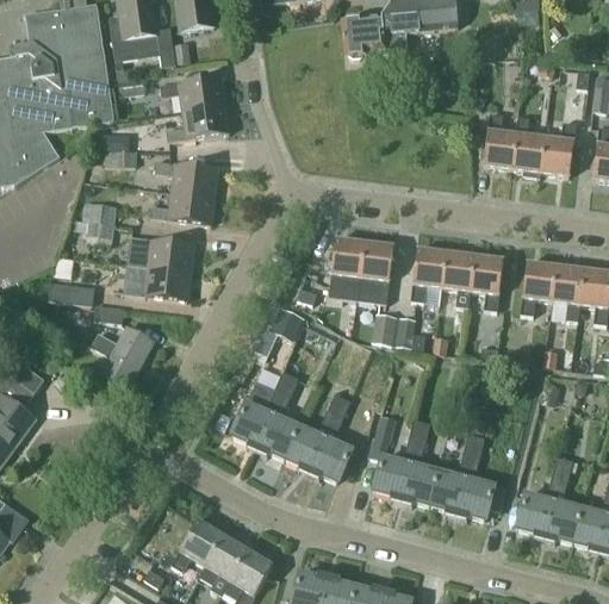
[(14,186),(60,157),(44,132),(116,122),(97,5),(87,6),(86,0),(60,0),(62,10),(24,16),(28,44),(14,47),(16,56),(0,57),(0,186),(13,185),(14,186)]
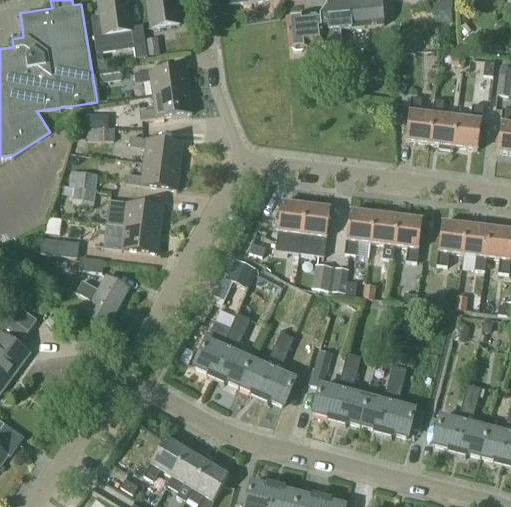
[(143,23),(131,25),(128,0),(99,0),(101,13),(91,15),(98,59),(104,58),(103,51),(134,46),(136,57),(147,55),(143,23)]
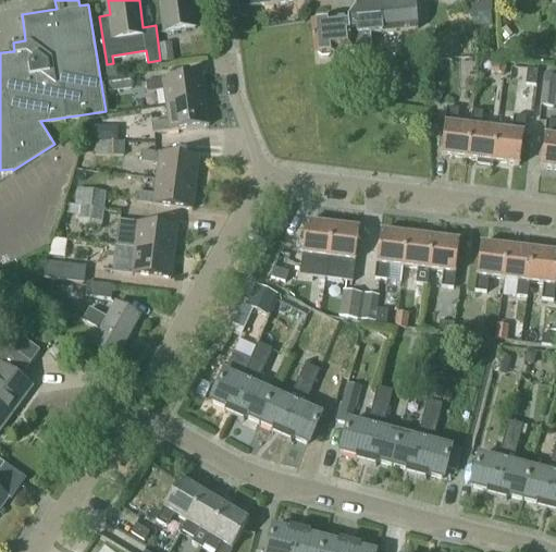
[(161,0),(165,28),(195,24),(192,0),(161,0)]
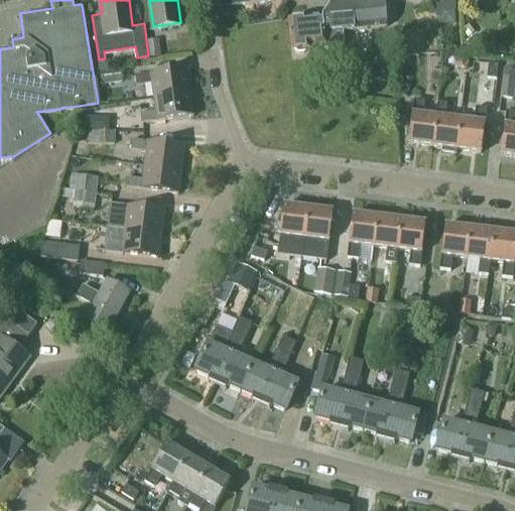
[(218,0),(220,12),(233,11),(232,2),(246,0),(218,0)]
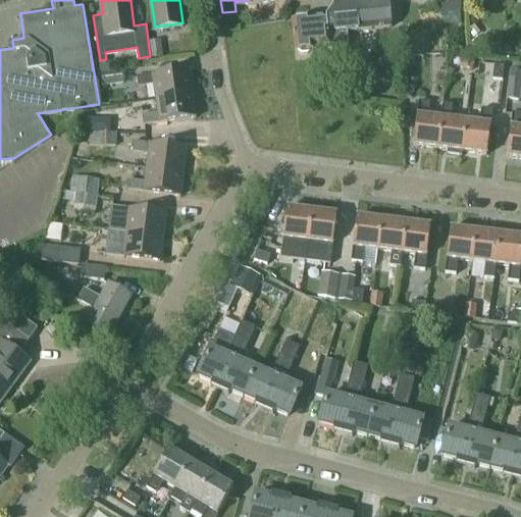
[(341,29),(392,23),(389,0),(335,0),(325,14),(307,15),(304,13),(299,14),(296,16),(292,17),(295,48),(299,48),(302,50),(307,50),(310,47),(313,47),(313,43),(342,40),(341,29)]
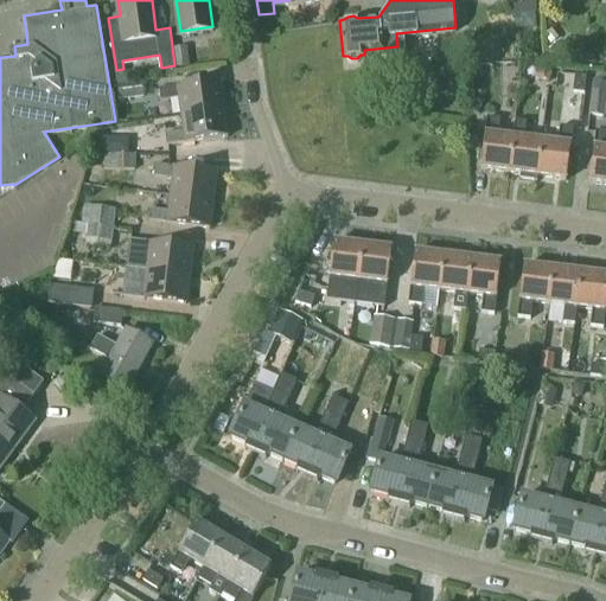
[(549,45),(559,58),(572,46),(561,34),(549,45)]
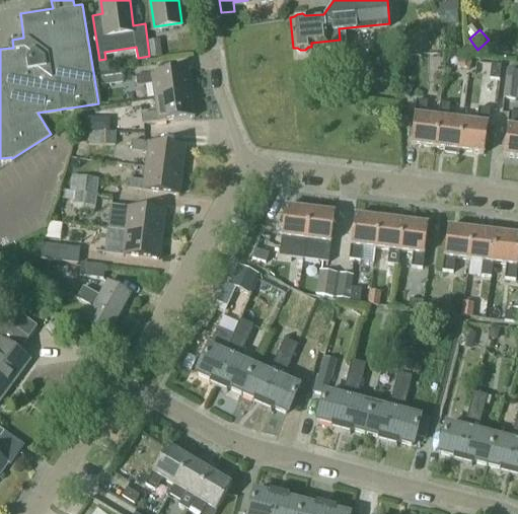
[(147,38),(150,55),(163,53),(160,35),(147,38)]
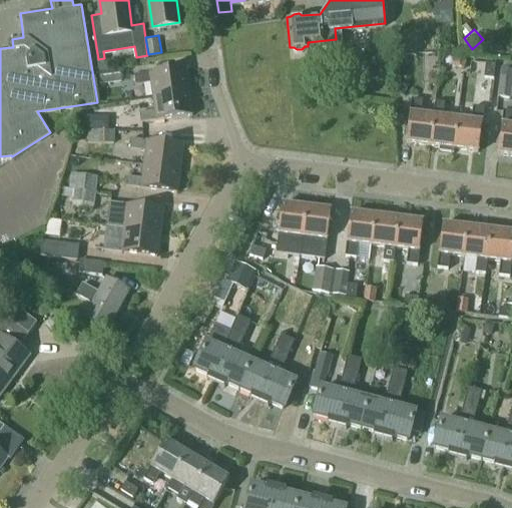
[(465,64),(466,51),(456,49),(454,62),(465,64)]
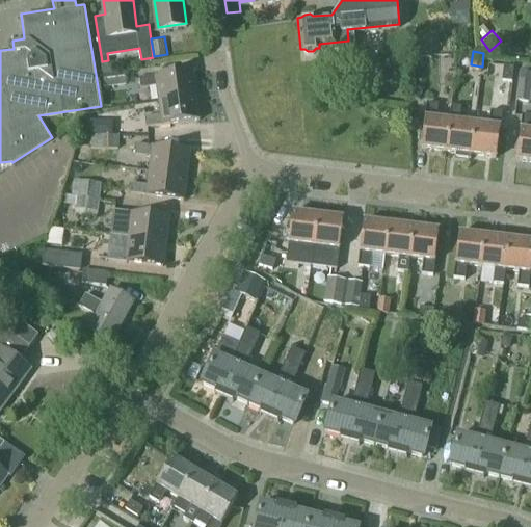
[(421,54),(406,54),(406,64),(421,64),(421,54)]
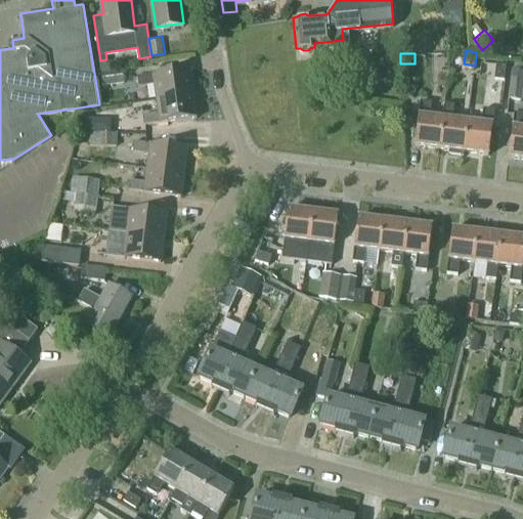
[(507,61),(496,60),(494,76),(505,77),(507,61)]
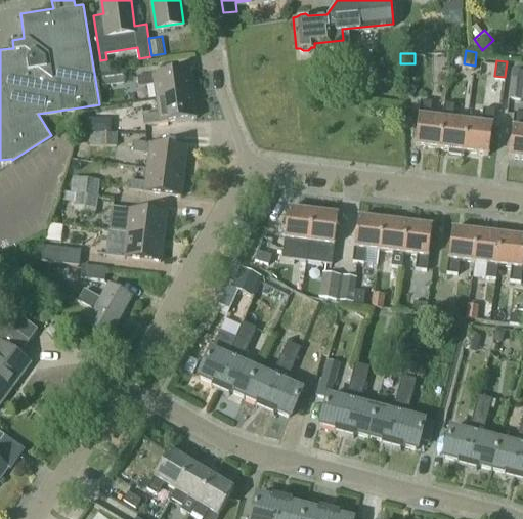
[(125,80),(123,66),(101,69),(103,83),(125,80)]
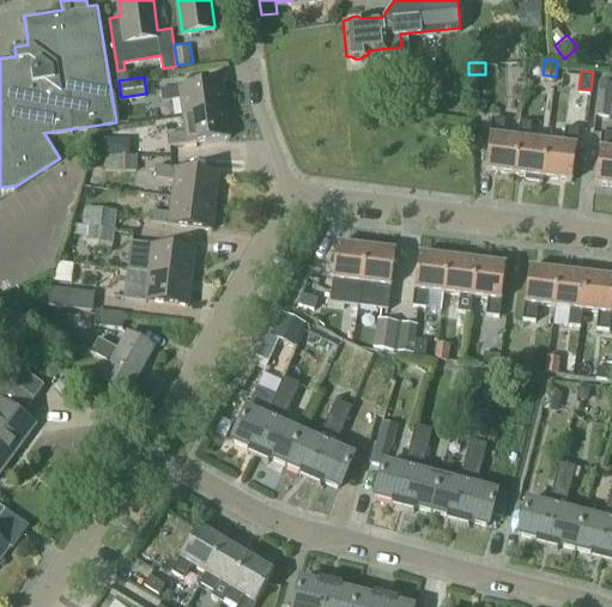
[(181,95),(183,111),(226,105),(223,77),(161,85),(162,97),(181,95)]
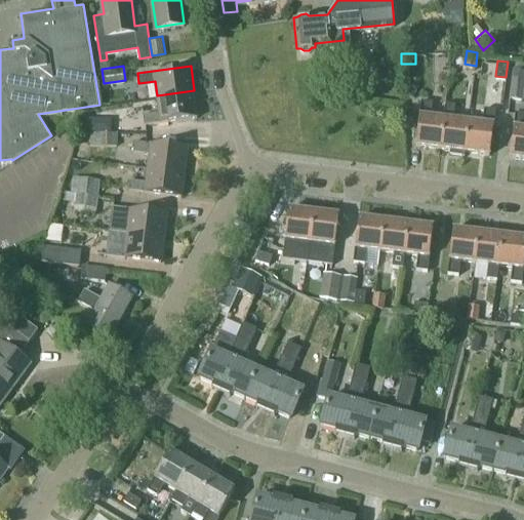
[(523,67),(513,66),(510,96),(523,97),(523,67)]
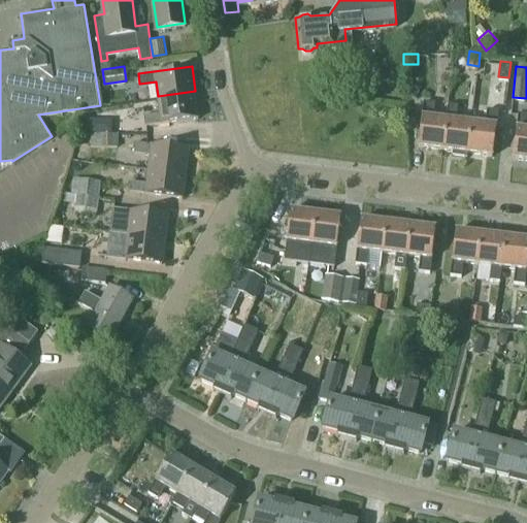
[(195,91),(158,96),(160,110),(143,112),(145,123),(198,116),(195,91)]
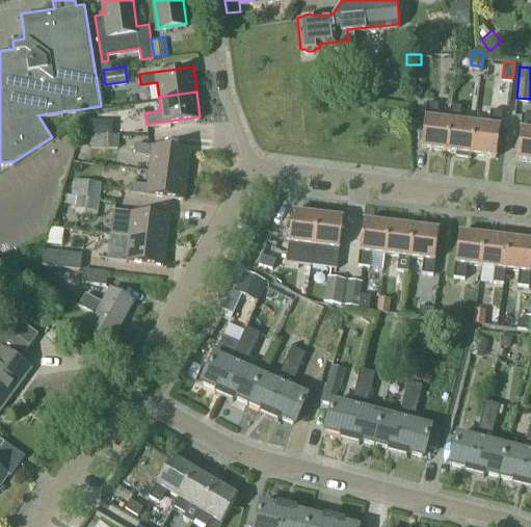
[(447,148),(450,116),(435,115),(437,101),(427,100),(426,114),(425,114),(422,145),(447,148)]
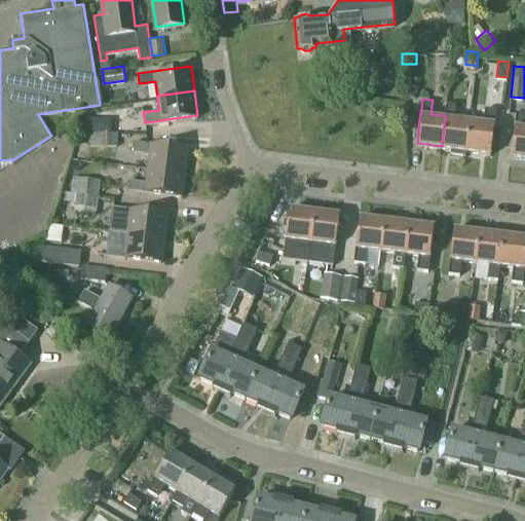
[(470,118),(454,117),(455,103),(447,102),(445,115),(442,146),(451,147),(450,152),(465,154),(466,149),(470,118)]
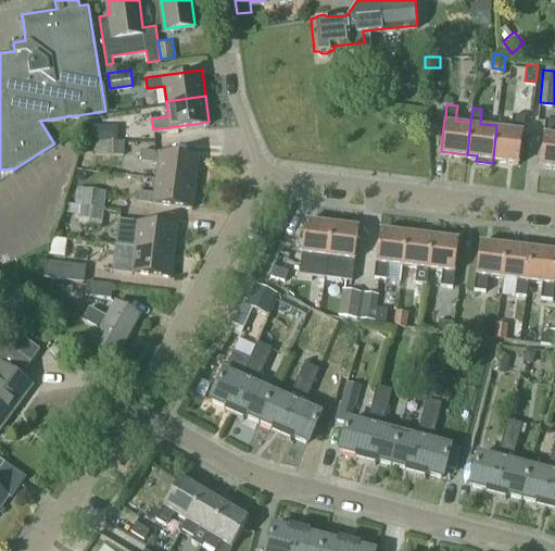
[(512,127),(496,125),(493,158),(518,161),(522,128),(524,114),(514,113),(512,127)]
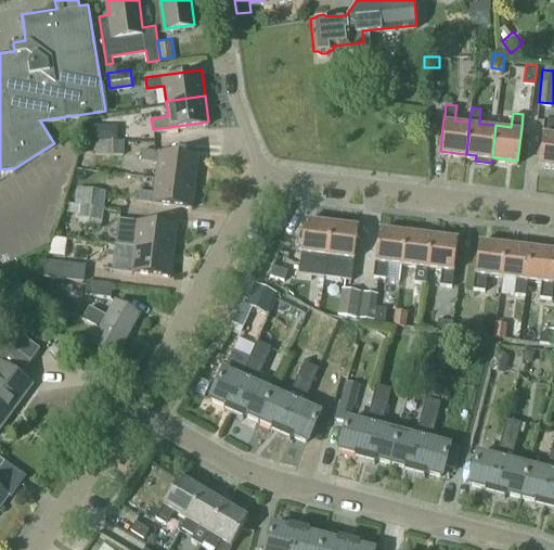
[(553,117),(545,117),(544,131),(543,131),(539,164),(553,165),(553,117)]
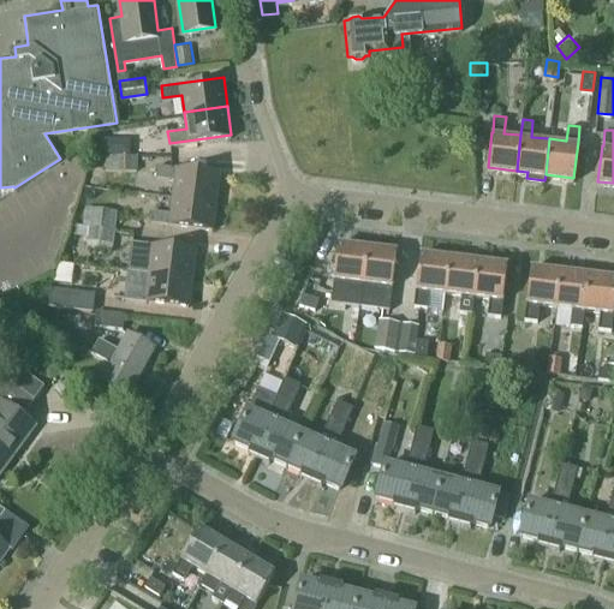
[(95,133),(95,153),(114,153),(114,133),(95,133)]
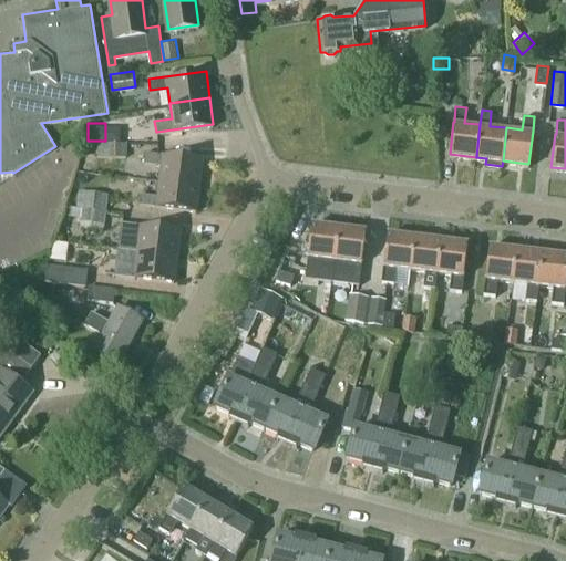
[(127,142),(104,141),(96,141),(96,154),(127,154),(127,142)]
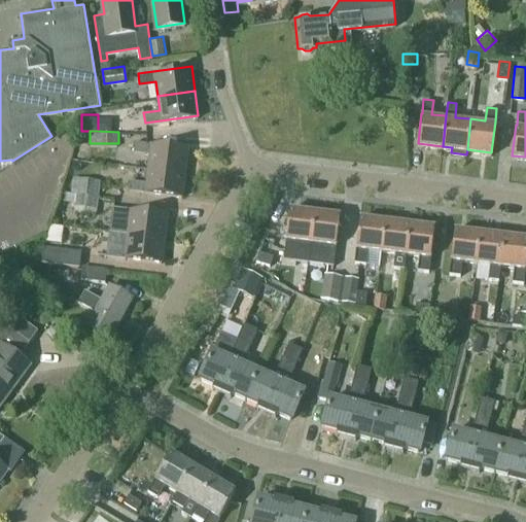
[(150,151),(148,166),(185,170),(188,146),(135,139),(134,149),(150,151)]
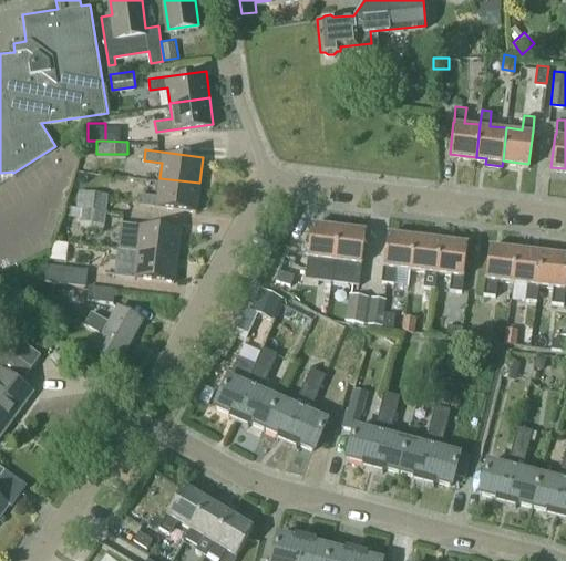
[(199,183),(160,178),(157,194),(140,191),(139,203),(196,209),(199,183)]
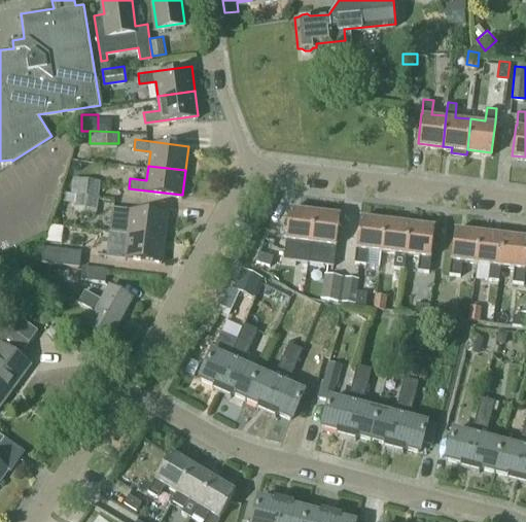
[(77,192),(98,195),(99,195),(101,178),(73,174),(71,190),(77,190),(77,192)]
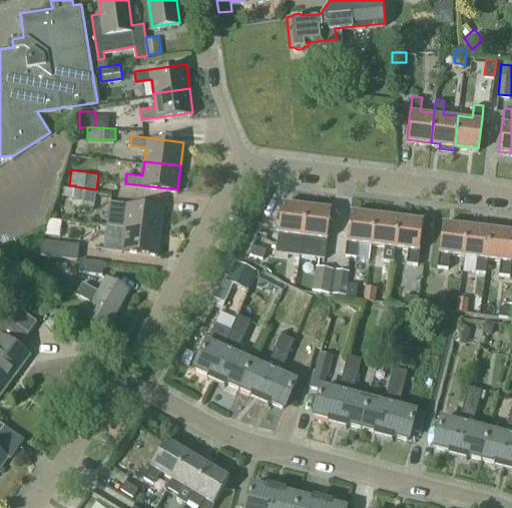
[(96,189),(95,189),(75,186),(72,202),(94,205),(96,189)]
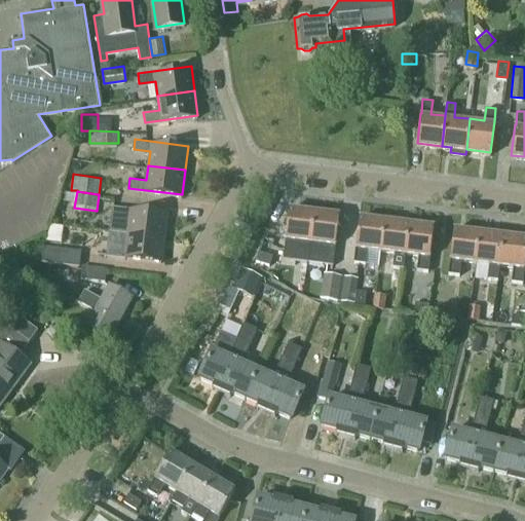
[(167,211),(114,205),(112,205),(109,229),(164,235),(167,211)]
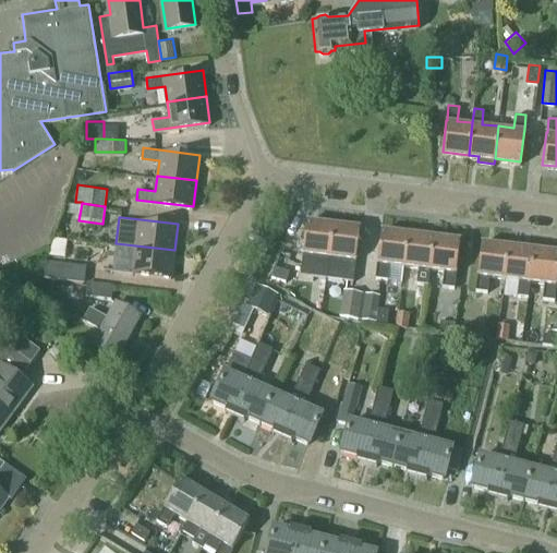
[(327,275),(329,254),(334,221),(307,218),(303,251),(304,251),(301,272),(327,275)]
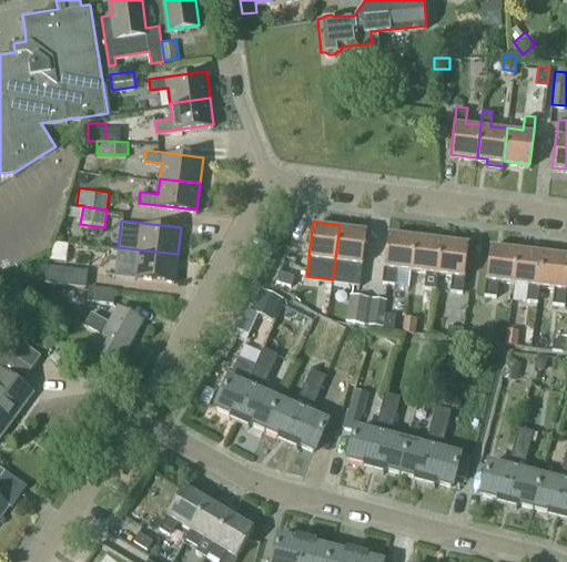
[(363,262),(366,228),(340,225),(335,258),(333,279),(360,283),(362,262),(363,262)]
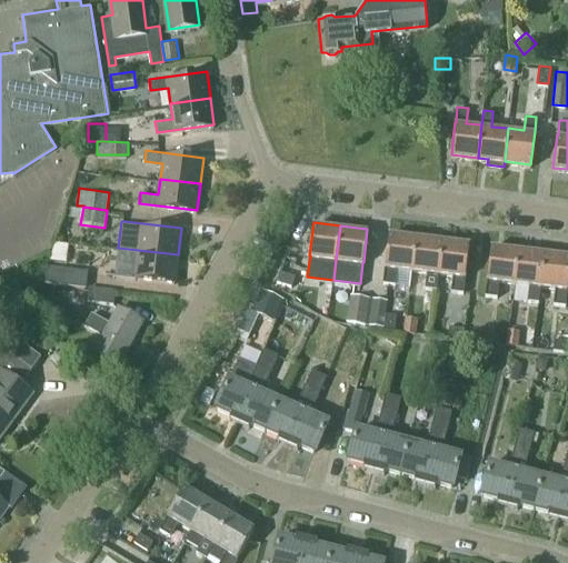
[(437,287),(438,271),(442,239),(432,238),(432,232),(416,231),(416,235),(412,268),(427,270),(425,285),(437,287)]
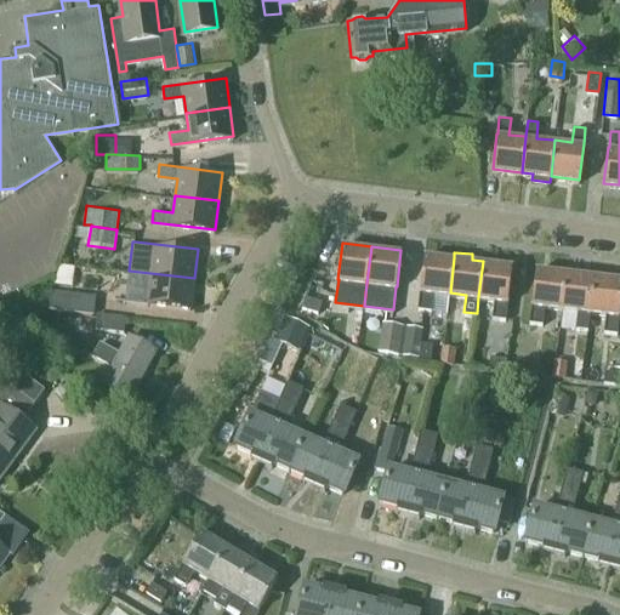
[(454,257),(425,254),(420,289),(421,290),(419,306),(431,307),(433,291),(450,292),(454,257)]
